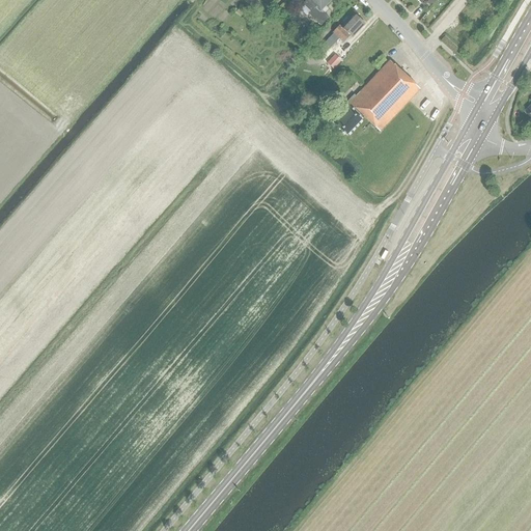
[(308,10),(310,12),(308,15),(320,26),(329,18),(323,12),(322,14),(319,11),(331,0),(306,0),(302,4),(304,5),(300,9),(305,15),(308,10)]
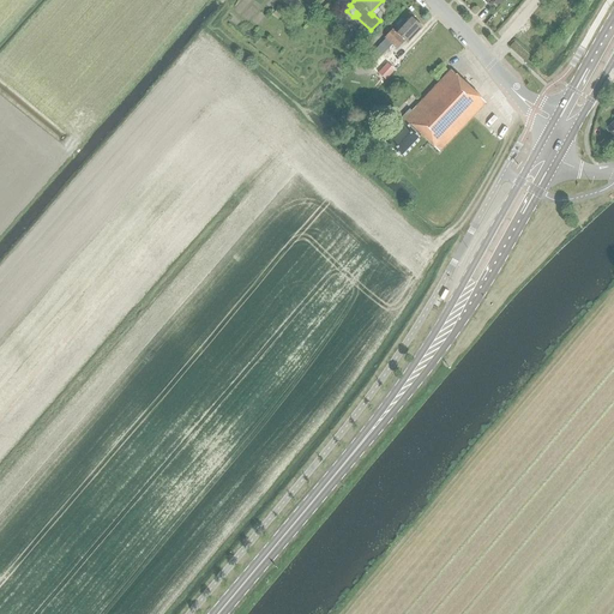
[(404,42),(407,43),(421,28),(409,17),(395,32),(392,30),(384,37),(397,49),(404,42)]
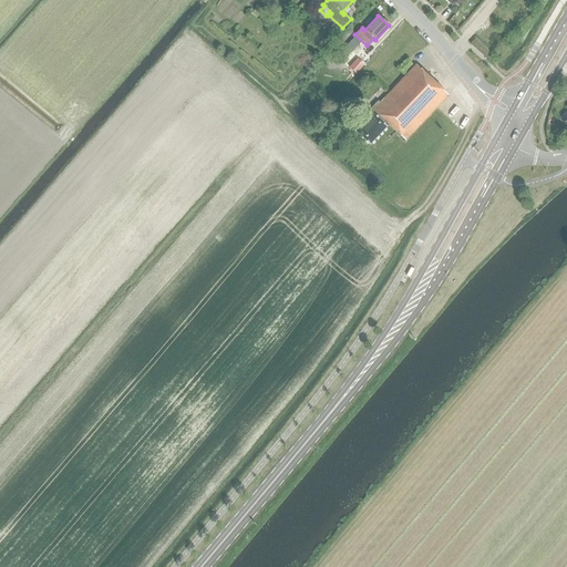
[(413,65),(408,59),(398,68),(404,74),(413,65)]
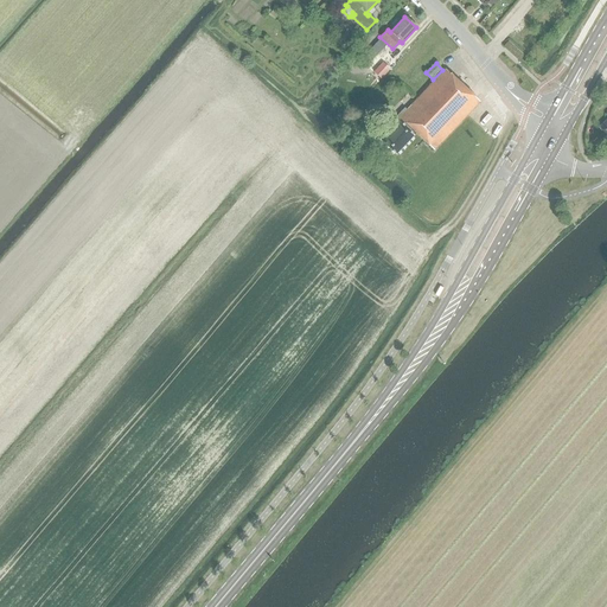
[(379,65),(374,72),(381,80),(388,72),(379,65)]
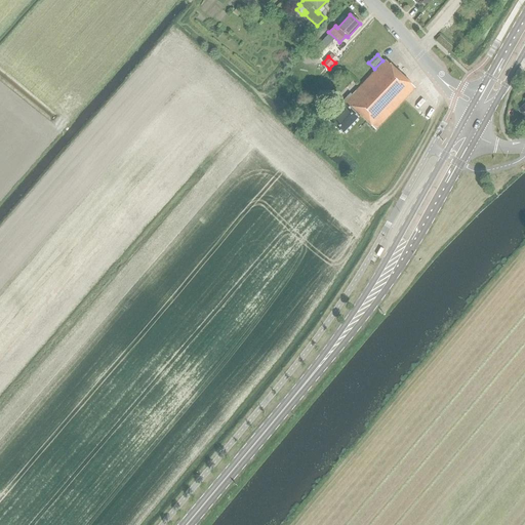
[(359,116),(374,130),(414,88),(385,61),(351,95),(350,94),(341,103),(344,104),(340,108),(337,106),(325,118),(342,134),(359,116)]
